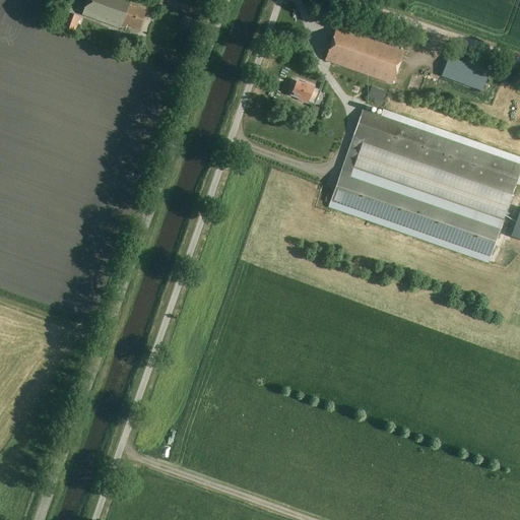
[(138,29),(145,12),(128,6),(130,1),(126,0),(87,0),(82,15),(120,29),(121,26),(126,28),(127,25),(138,29)]
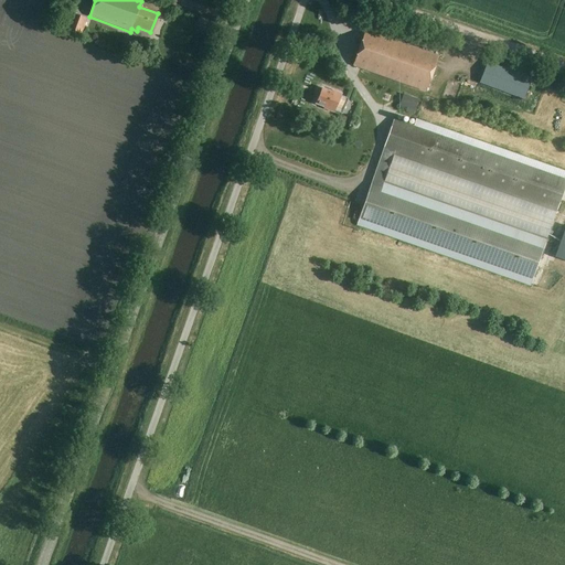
[(82,34),(87,19),(73,14),(67,30),(82,34)]
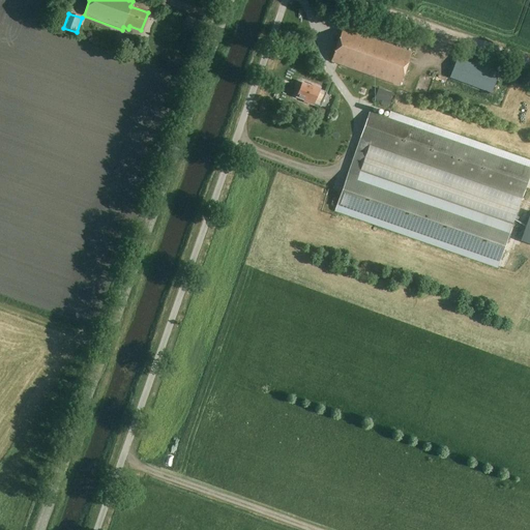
[(400,86),(406,66),(411,52),(343,28),(330,61),(400,86)]
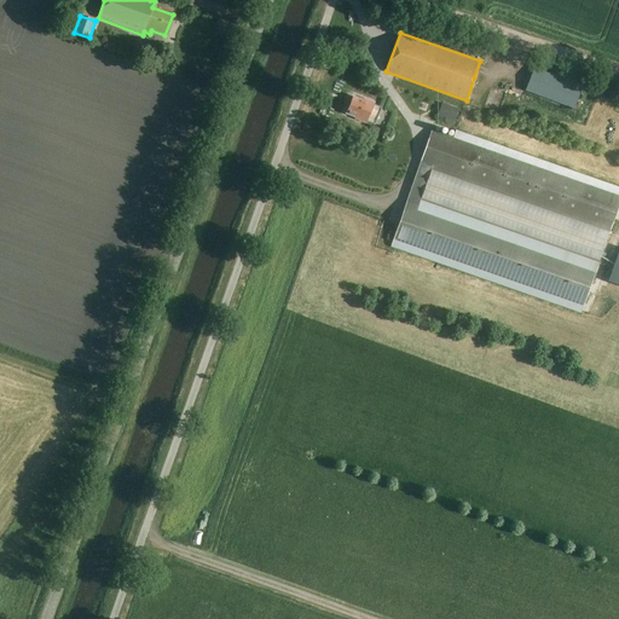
[(532,85),(526,98),(576,116),(580,103),(532,85)]
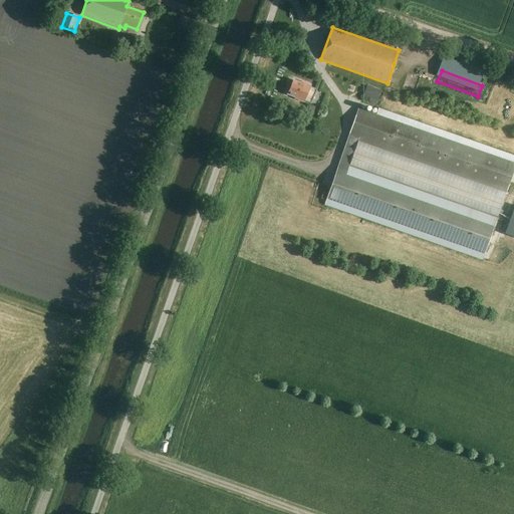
[(311,103),(317,89),(310,87),(310,86),(301,82),(300,84),(292,81),(287,93),(295,96),(295,98),(304,102),(304,101),(311,103)]
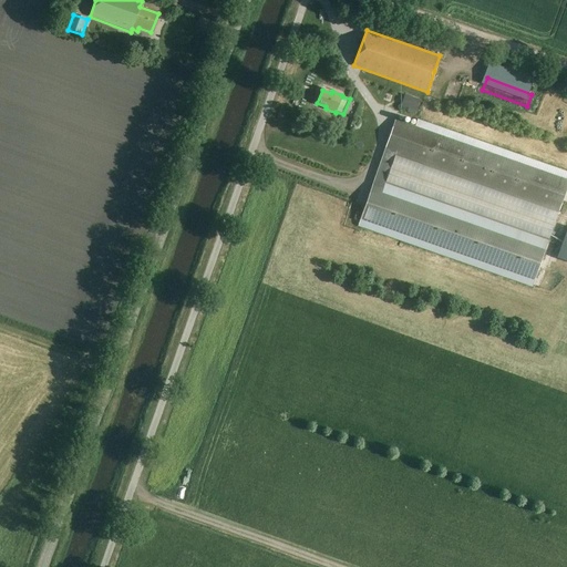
[(421,101),(405,96),(402,107),(410,110),(409,114),(415,116),(418,112),(421,101)]
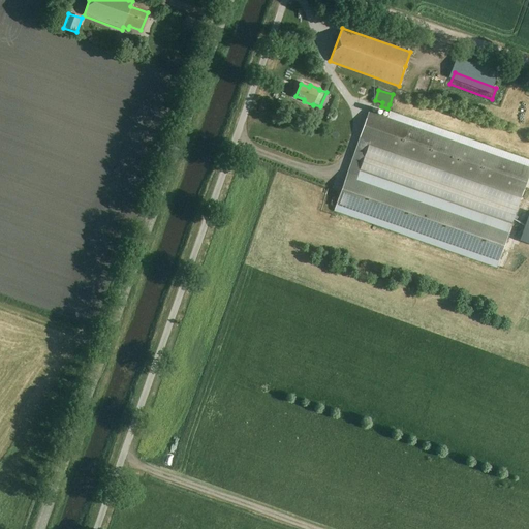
[(528,176),(528,167),(368,112),(334,211),(496,268),(511,224),(360,172),(369,145),(522,197),(528,176)]
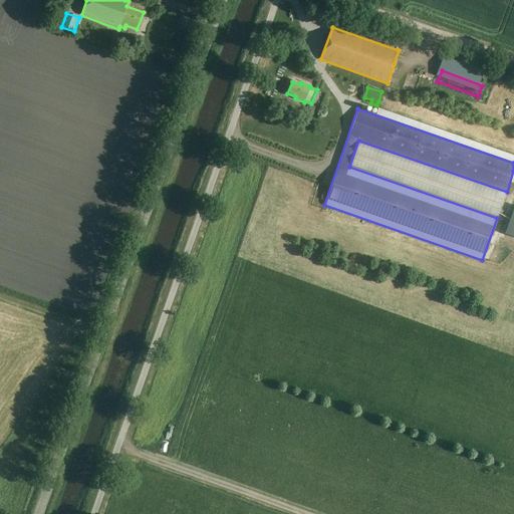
[(163,450),(169,440),(163,436),(159,442),(164,445),(161,449),(163,450)]
